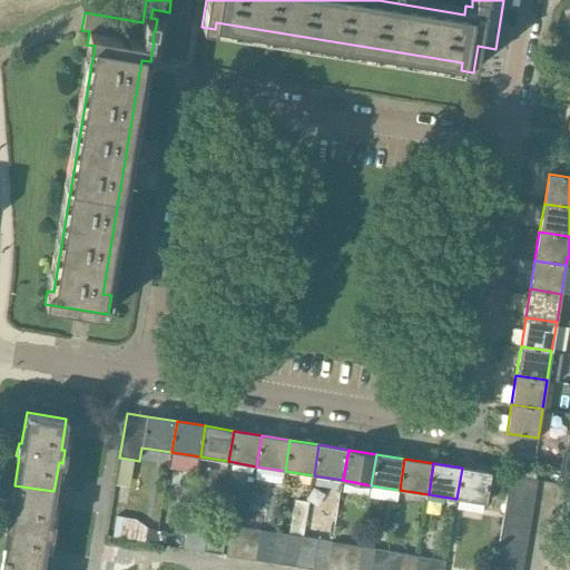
[(462,468),(457,499),(485,504),(491,473),(462,468)]
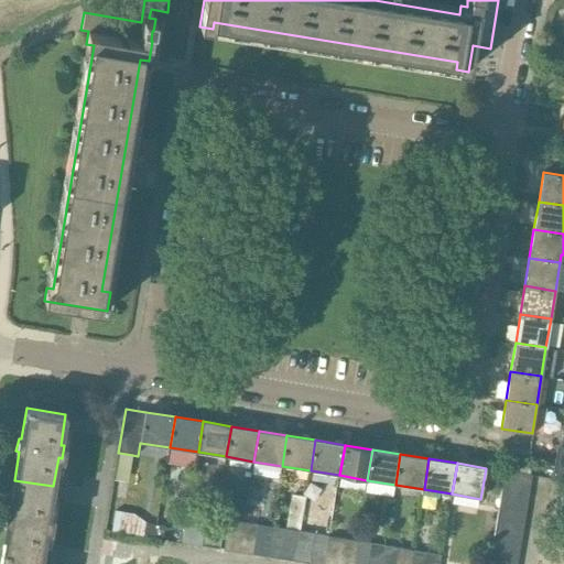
[(503,483),(530,487),(532,475),(506,472),(503,483)]
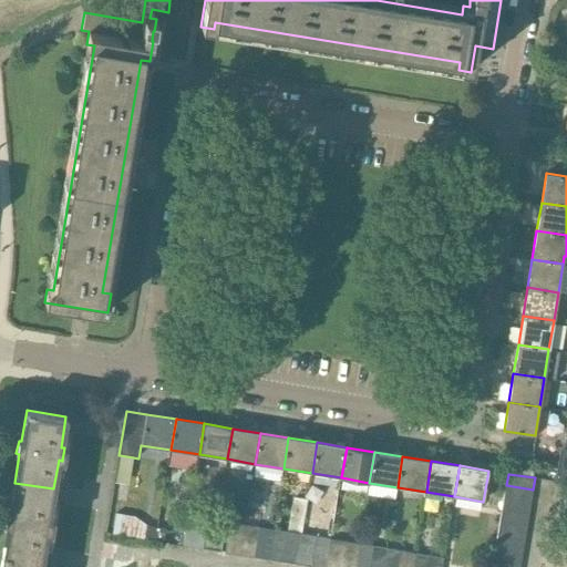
[(2,555),(41,563),(47,532),(51,533),(53,519),(49,518),(53,488),(14,483),(9,513),(7,512),(4,525),(7,526),(2,555)]
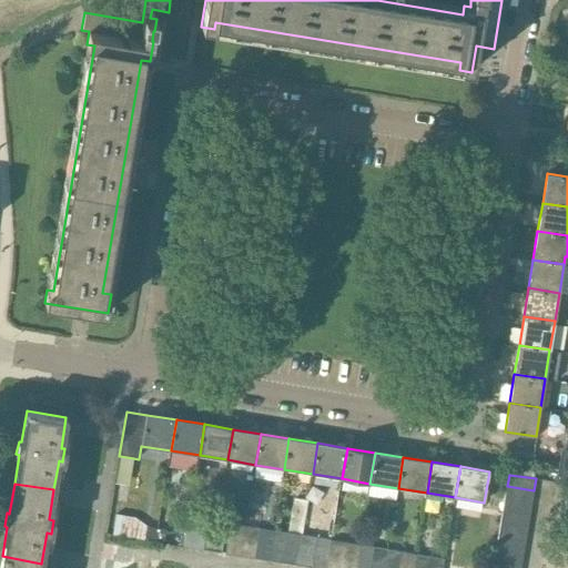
[(534,490),(507,486),(506,498),(531,501),(534,490)]
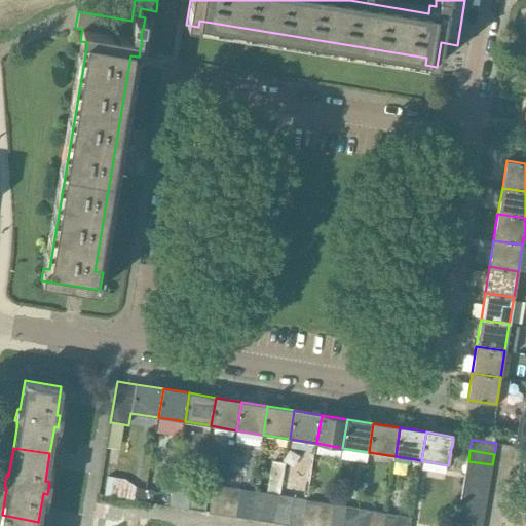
[(492,464),(468,461),(466,472),(491,475),(492,464)]
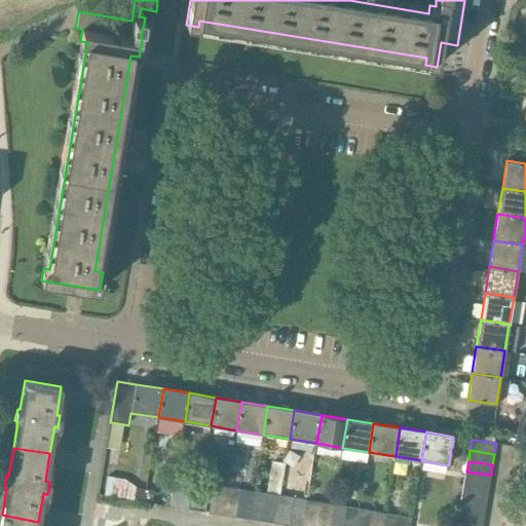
[(464,482),(489,485),(491,475),(466,472),(464,482)]
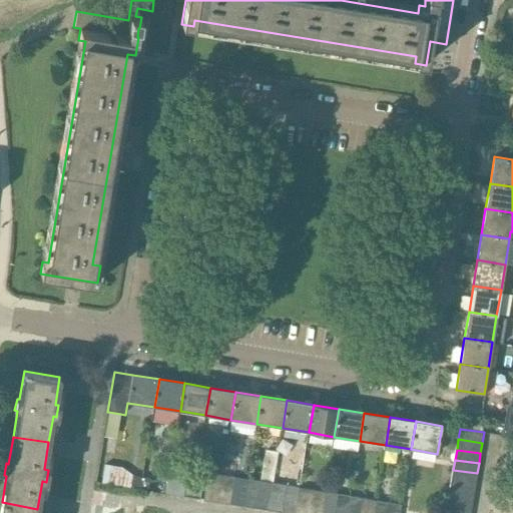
[(140,489),(142,478),(133,476),(121,467),(104,465),(101,483),(131,488),(140,489)]
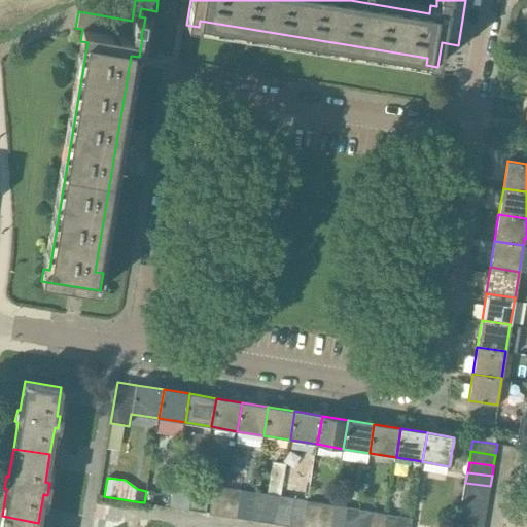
[(197,512),(200,492),(186,490),(188,483),(174,481),(170,507),(187,510),(197,512)]
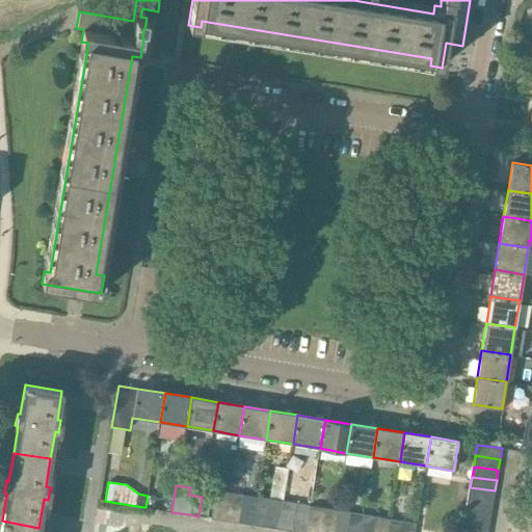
[(495,490),(470,487),(468,498),(493,502),(495,490)]
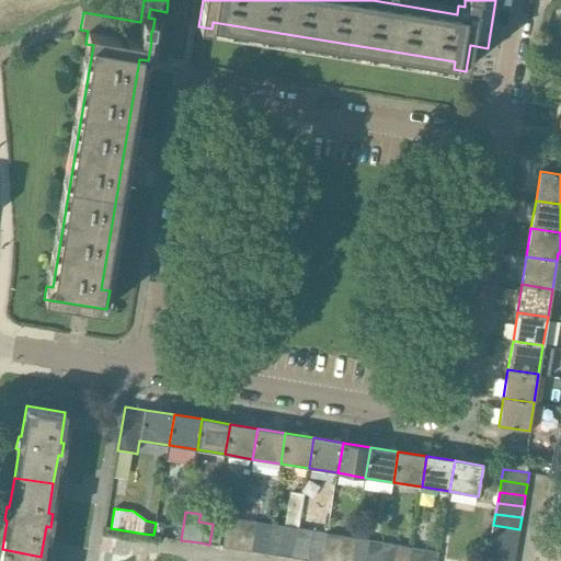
[(237,549),(242,519),(228,517),(224,547),(237,549)]
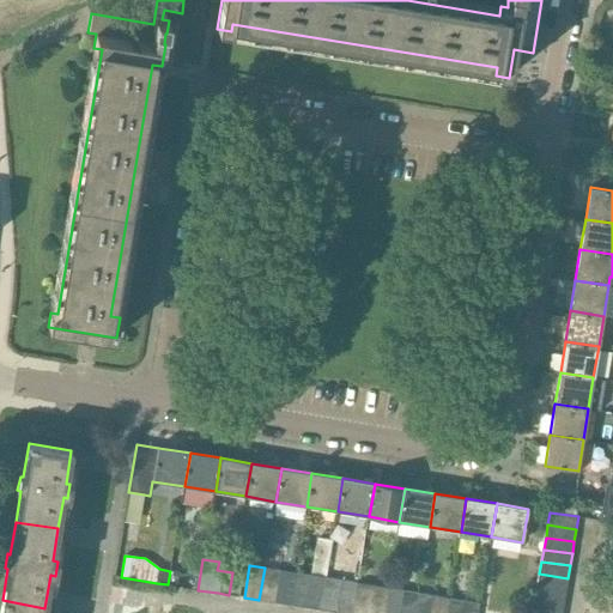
[(265,568),(259,600),(274,602),(279,570),(265,568)]
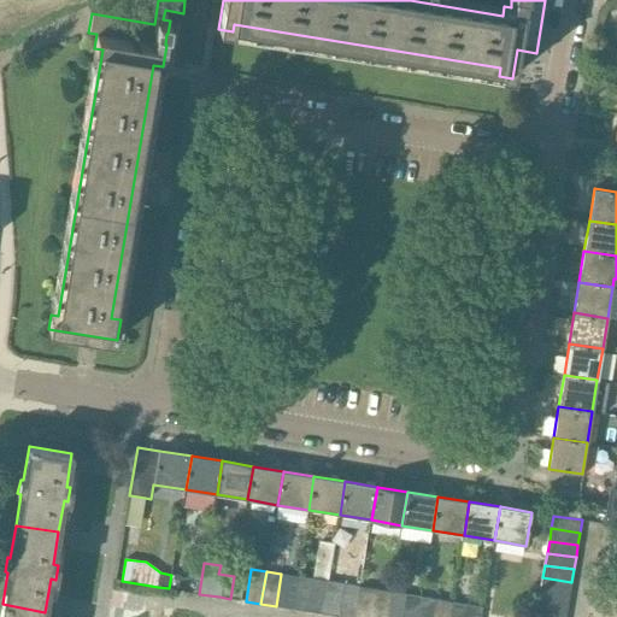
[(171,575),(169,588),(178,591),(181,576),(171,575)]
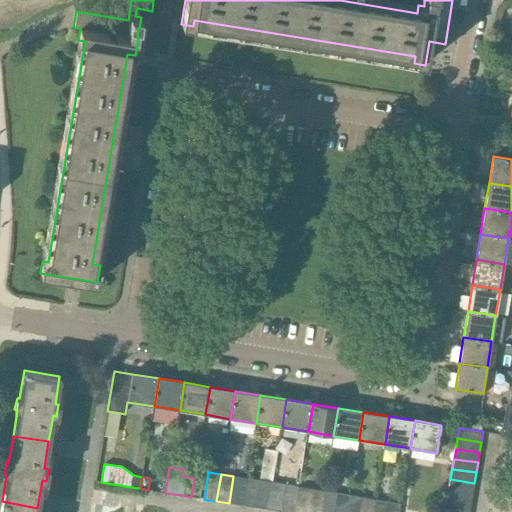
[(194,478),(191,497),(200,498),(202,487),(198,486),(199,479),(194,478)]
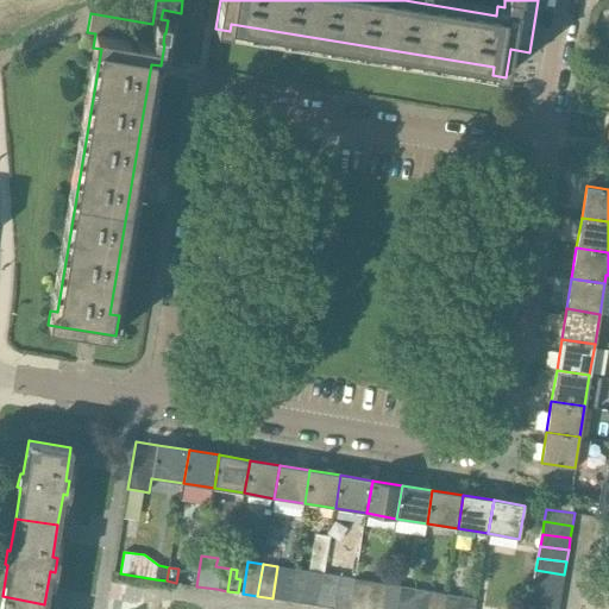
[(319,607),(325,575),(293,570),(288,601),(319,607)]
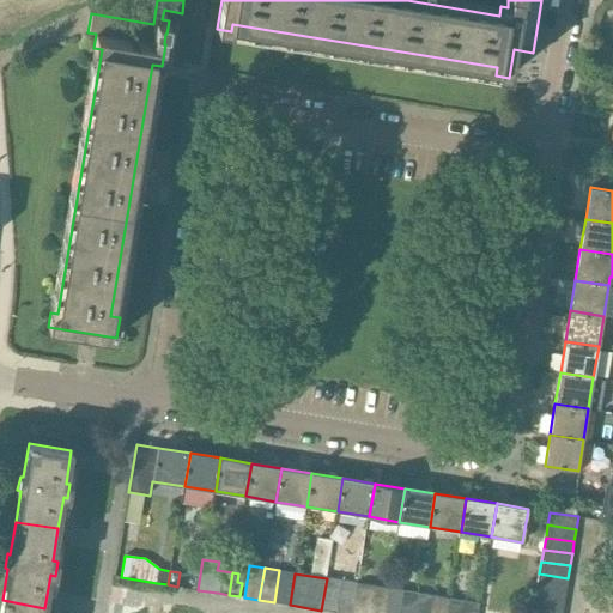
[(568,578),(539,574),(538,586),(566,590),(568,578)]
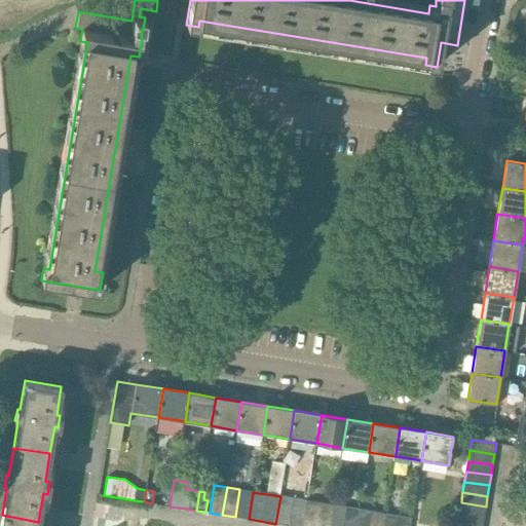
[(280,496),(275,524),(289,525),(290,525),(301,525),(306,500),(293,498),(280,496)]
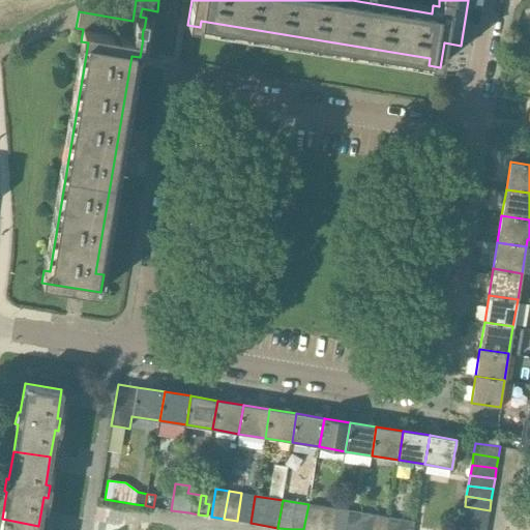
[(308,504),(303,529),(331,529),(335,508),(321,506),(308,504)]
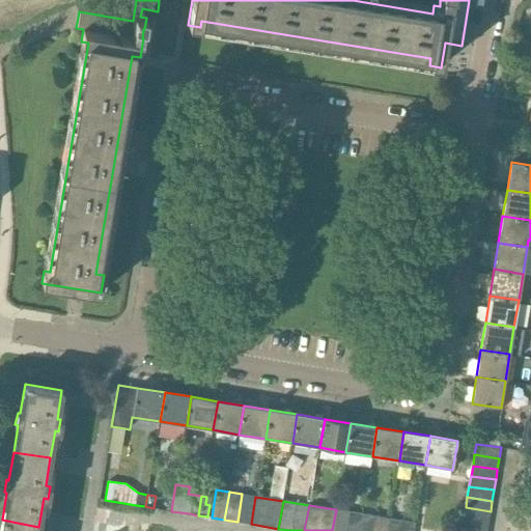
[(491,511),(466,507),(464,519),(488,522),(491,511)]
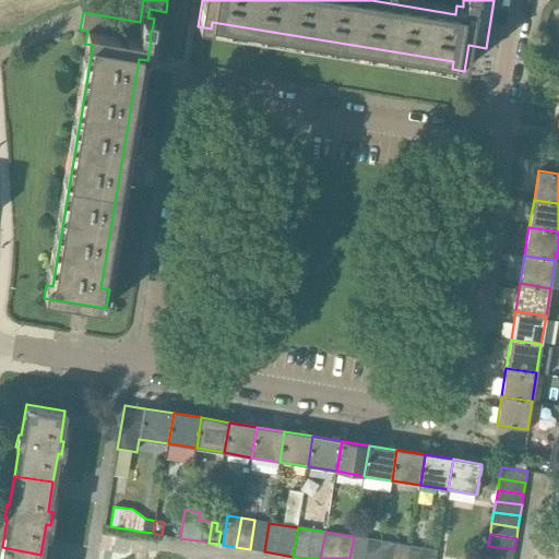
[(378,558),(381,540),(354,536),(349,558),(378,558)]
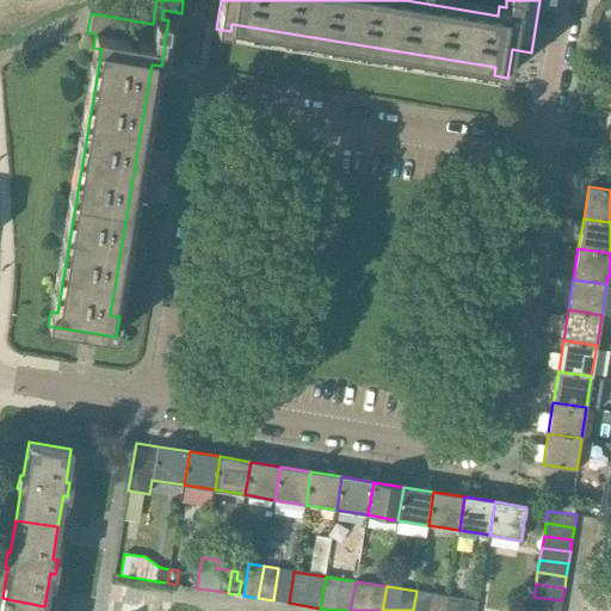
[(445,610),(448,597),(417,591),(413,610),(445,610)]
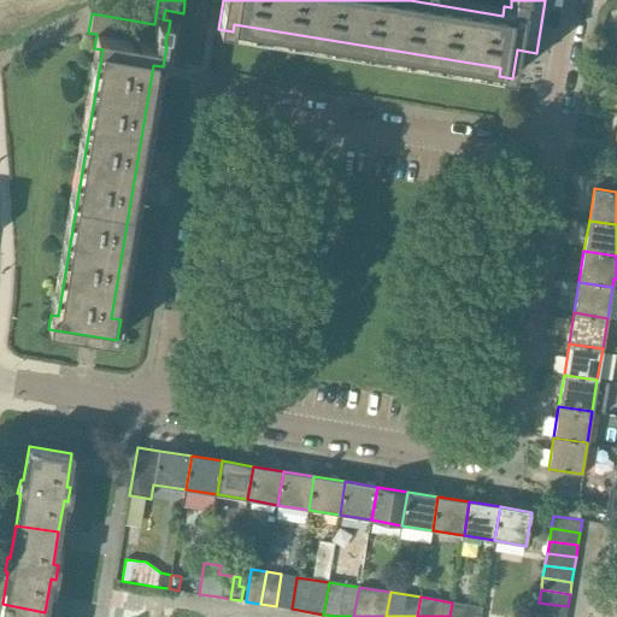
[(452,603),(450,616),(480,616),(482,607),(452,603)]
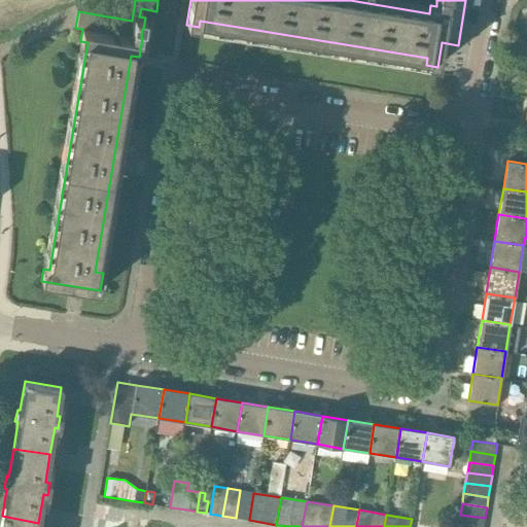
[(483,526),(485,518),(460,515),(458,525),(472,526),(483,526)]
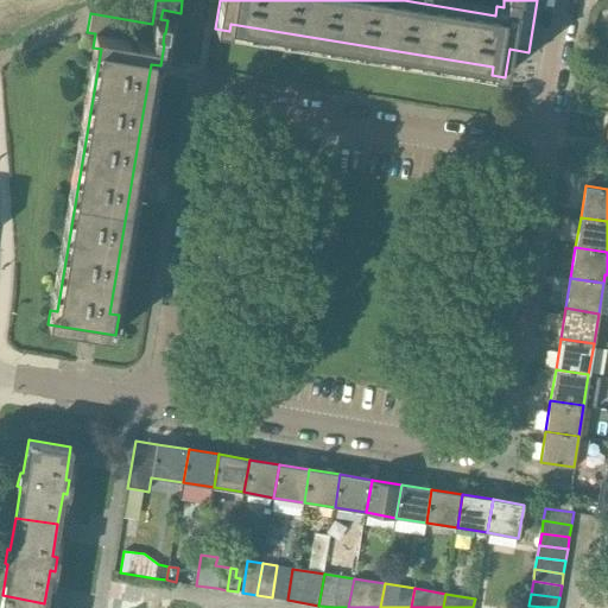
[(43,607),(44,603),(2,595),(0,607),(43,607)]
